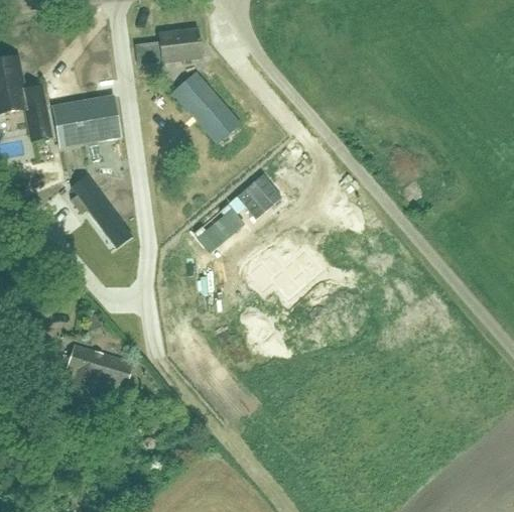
[(198,26),(159,31),(160,40),(136,43),(138,64),(202,56),(198,26)]
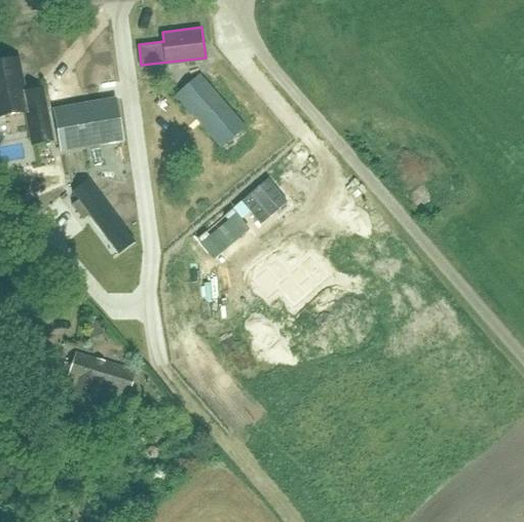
[(28,113),(46,110),(42,86),(25,90),(19,57),(0,60),(0,114),(27,109),(28,113)]
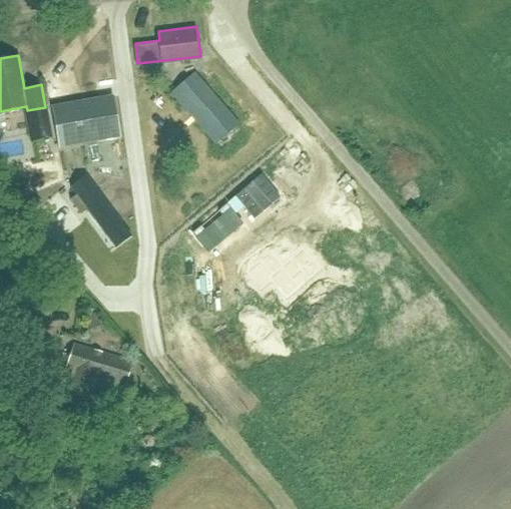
[(218,140),(240,119),(195,70),(172,90),(218,140)]
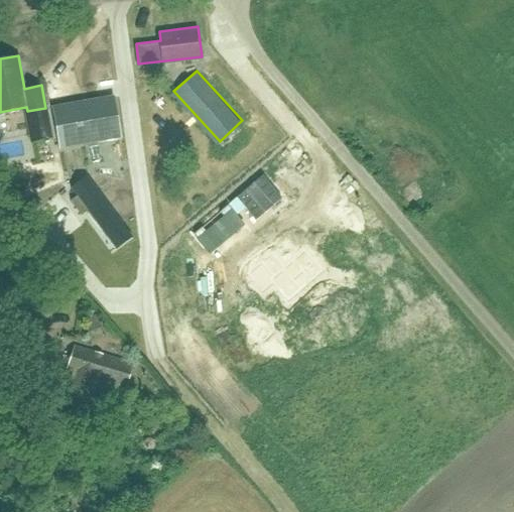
[(114,95),(52,106),(54,119),(59,146),(121,136),(114,95)]
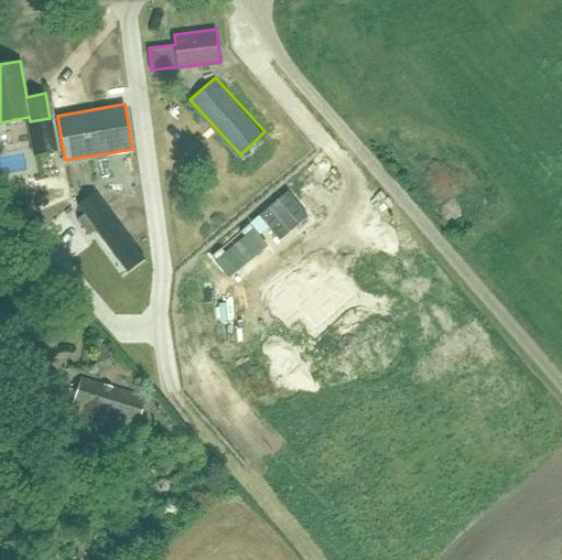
[(35,152),(56,148),(50,118),(30,121),(35,152)]
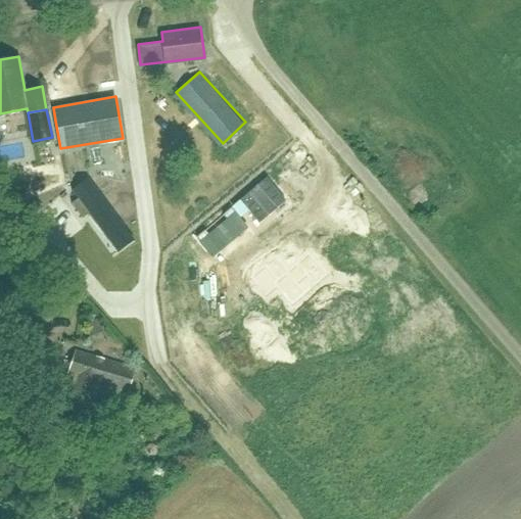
[(79,195),(73,200),(83,214),(89,209),(111,239),(127,227),(89,176),(73,187),(79,195)]
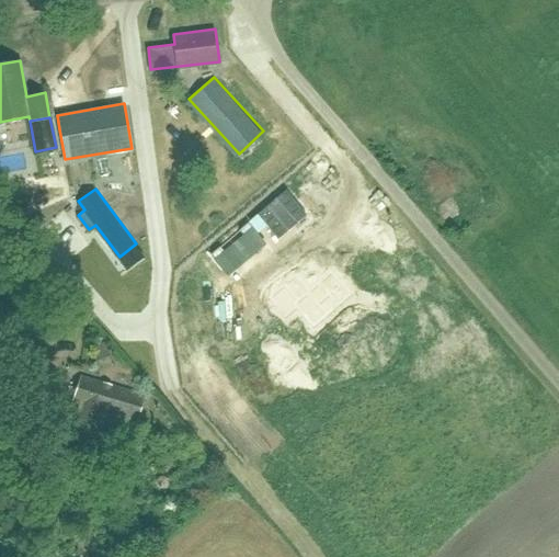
[(110,283),(122,261),(84,239),(71,261),(110,283)]
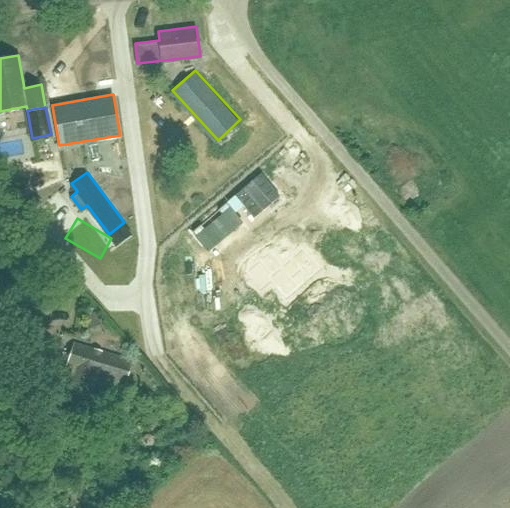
[(322,265),(303,243),(283,260),(271,246),(246,268),(262,286),(272,278),(287,295),(322,265)]
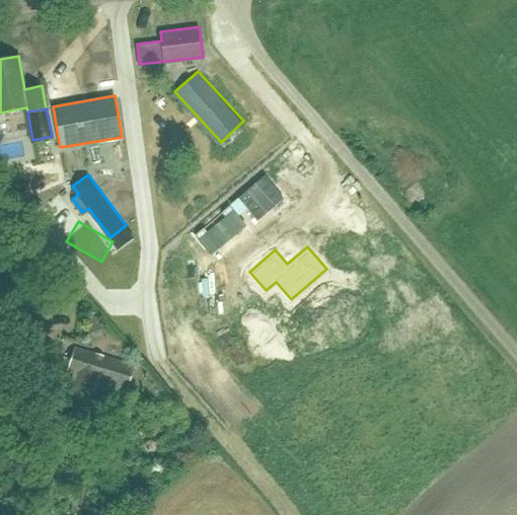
[(96,378),(99,379),(127,388),(135,364),(75,345),(71,360),(82,363),(81,368),(97,373),(96,378)]
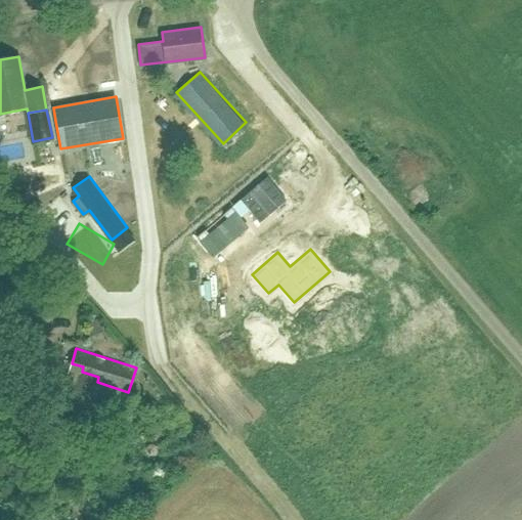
[(69,373),(75,375),(66,404),(91,413),(100,383),(97,382),(98,377),(82,372),(83,366),(72,363),(69,373)]
